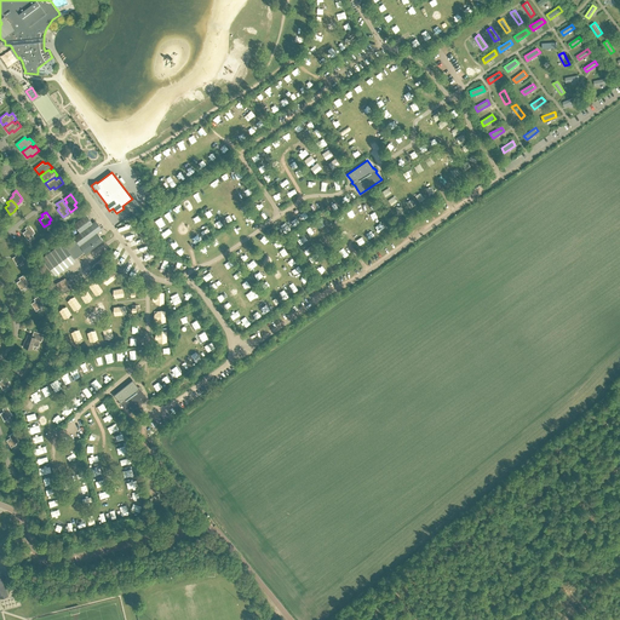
[(80,231),(75,235),(73,237),(75,239),(65,246),(62,242),(41,257),(45,262),(44,262),(52,274),(53,274),(55,275),(75,259),(74,258),(84,251),(85,252),(102,240),(97,231),(101,229),(95,220),(92,223),(86,214),(74,224),(80,231)]
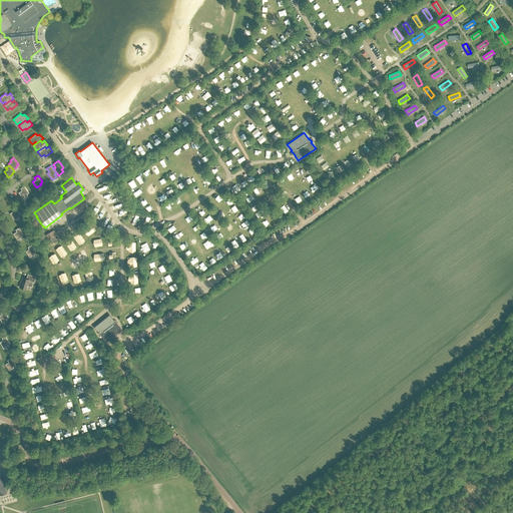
[(22,189),(18,192),(23,198),(27,194),(26,193),(29,192),(24,185),(20,188),(22,189)]
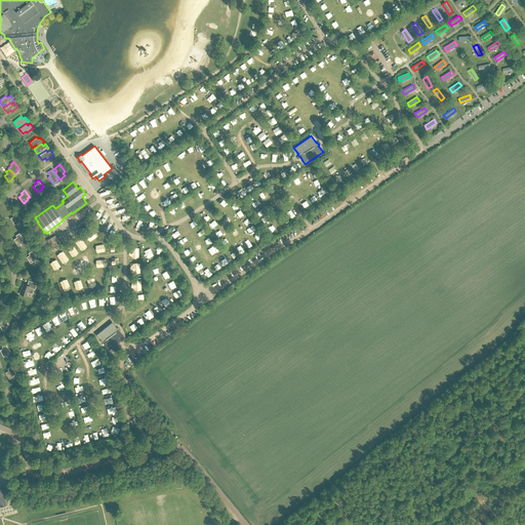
[(15,211),(12,214),(13,215),(10,217),(14,224),(18,221),(18,220),(21,218),(15,211)]
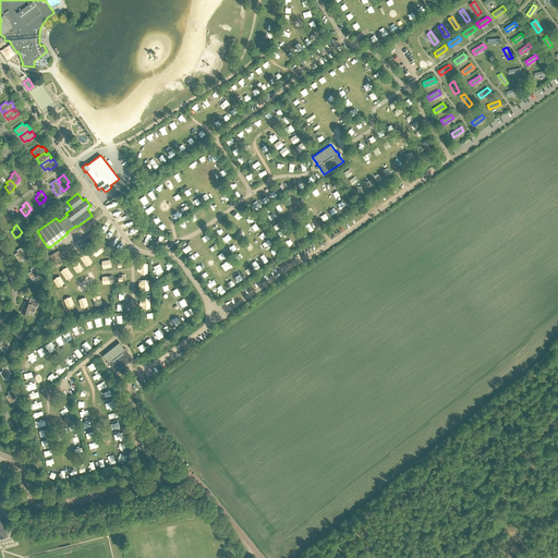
[(86,245),(96,238),(93,232),(82,240),(86,245)]
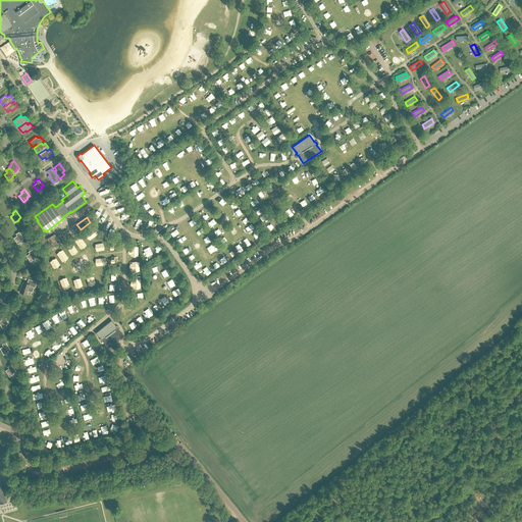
[(197,219),(190,222),(193,227),(200,224),(197,219)]
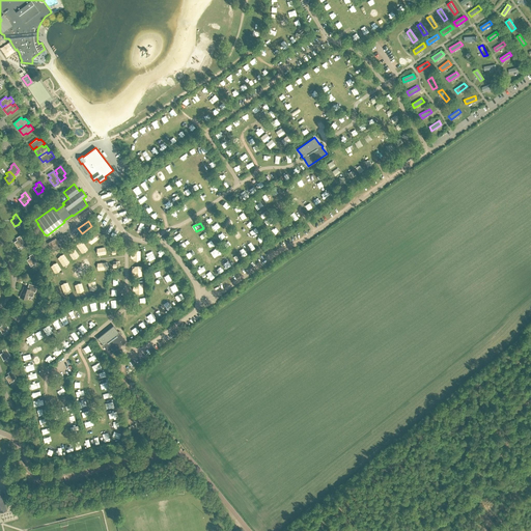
[(24,242),(20,235),(16,238),(17,240),(14,242),(18,248),(23,245),(22,244),(24,242)]
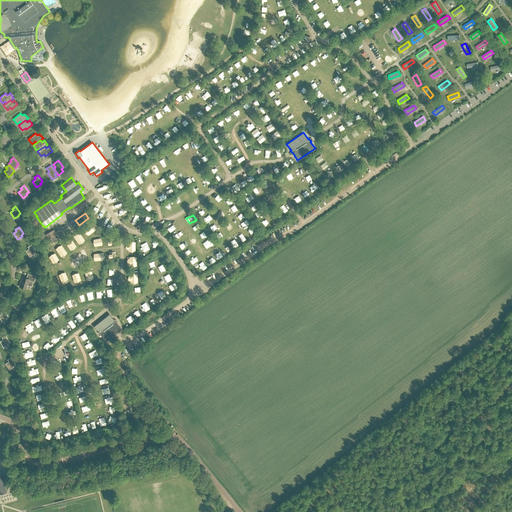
[(58,237),(54,229),(46,234),(49,239),(52,238),(53,240),(58,237)]
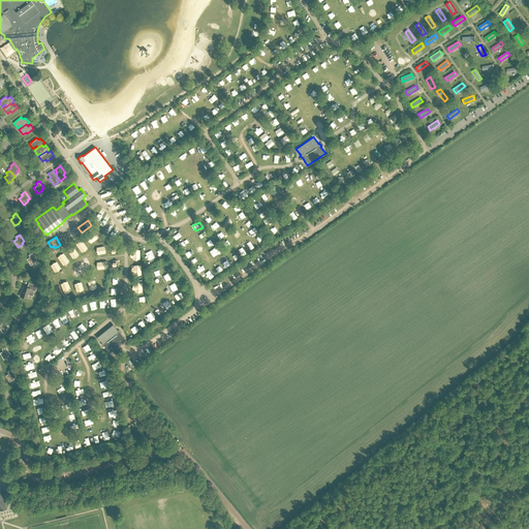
[(207,246),(214,242),(211,238),(205,242),(207,246)]
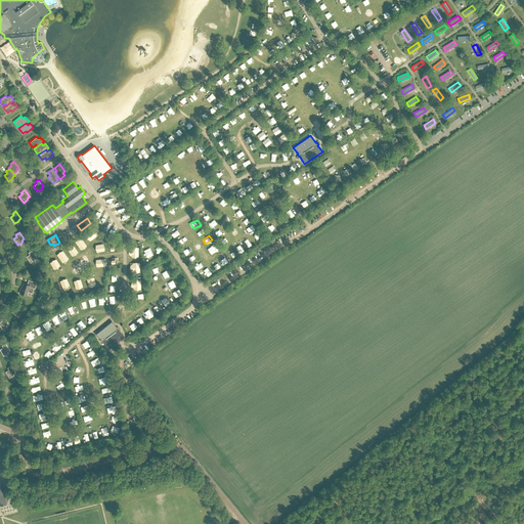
[(216,245),(209,249),(212,254),(218,249),(216,245)]
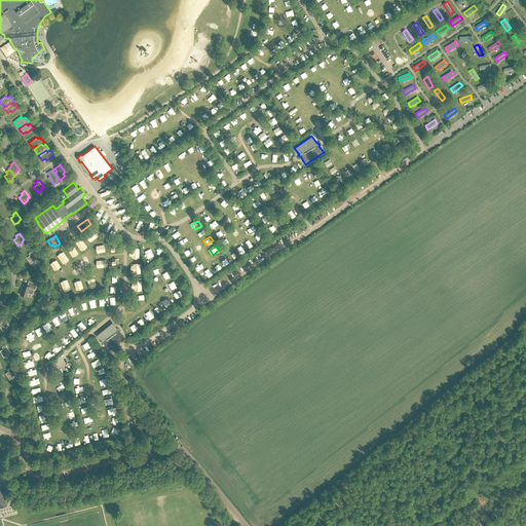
[(29,262),(30,263),(35,260),(34,259),(37,258),(32,251),(29,253),(30,255),(27,257),(30,262),(29,262)]
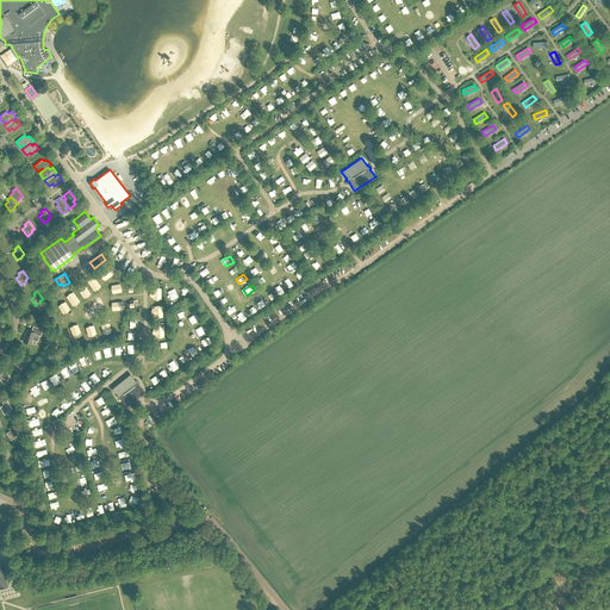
[(23,341),(31,343),(32,340),(37,341),(39,335),(41,335),(43,329),(33,325),(31,330),(26,329),(25,334),(23,341)]
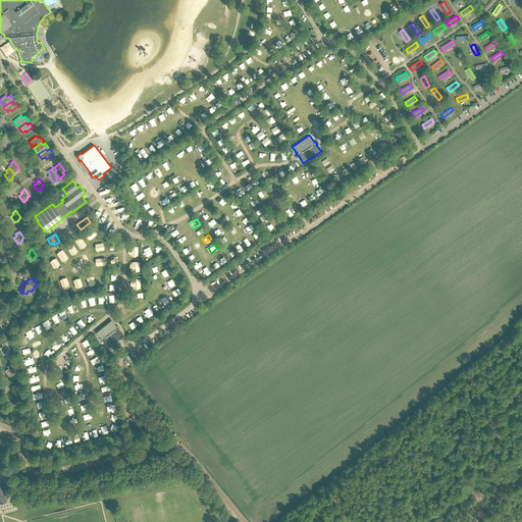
[(171,290),(177,285),(174,281),(168,285),(171,290)]
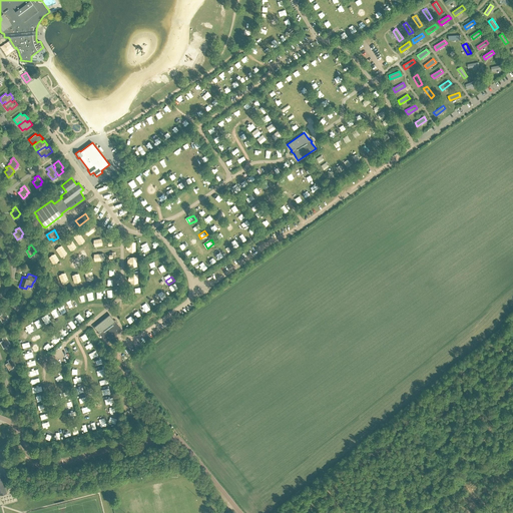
[(159,294),(163,301),(167,298),(163,292),(159,294)]
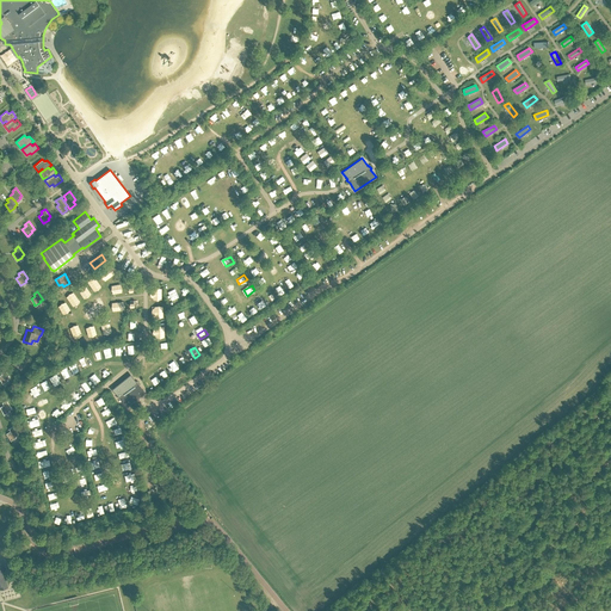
[(12,364),(22,370),(28,362),(22,357),(19,360),(17,358),(12,364)]
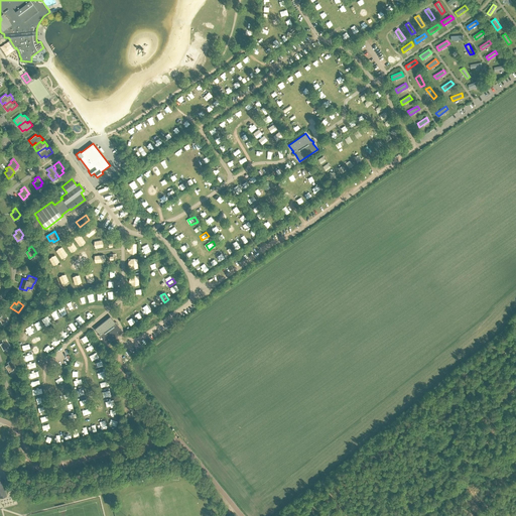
[(150,312),(148,307),(147,308),(145,305),(141,307),(145,314),(150,312)]
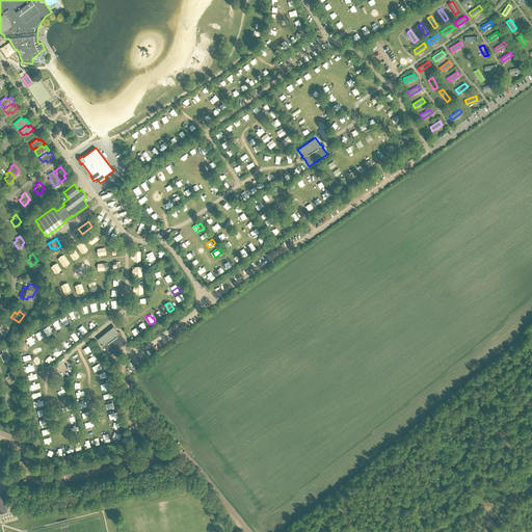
[(144,319),(139,321),(142,328),(148,326),(144,319)]
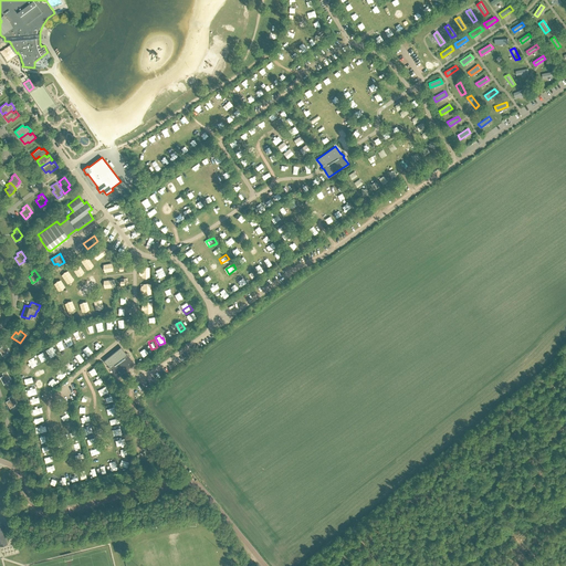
[(0,347),(0,352),(2,355),(3,355),(3,354),(7,352),(9,349),(4,342),(0,344),(2,346),(0,347)]
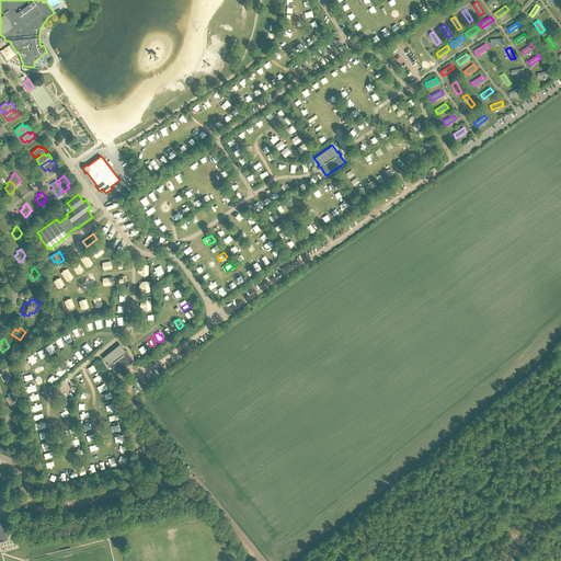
[(102,358),(107,364),(107,365),(111,368),(111,367),(116,375),(134,361),(128,354),(129,353),(126,350),(125,351),(119,344),(102,358)]
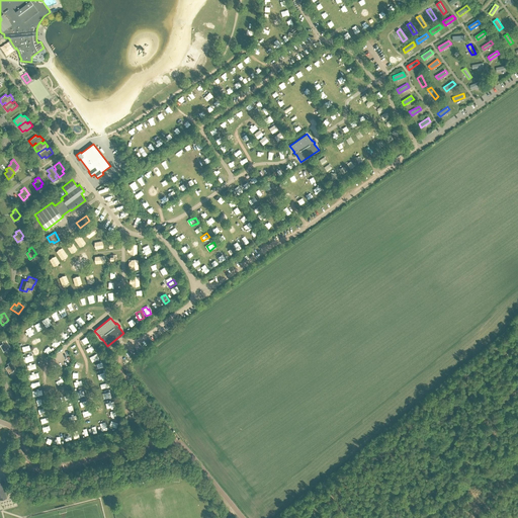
[(127,321),(131,327),(137,324),(133,318),(127,321)]
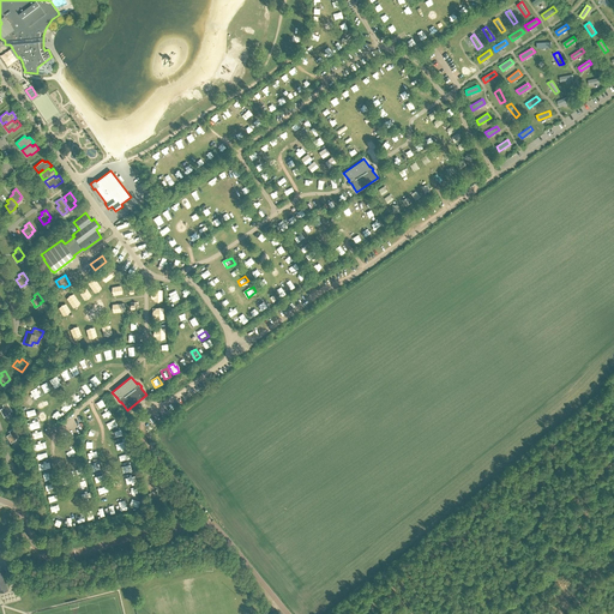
[(47,392),(53,390),(48,380),(43,383),(47,392)]
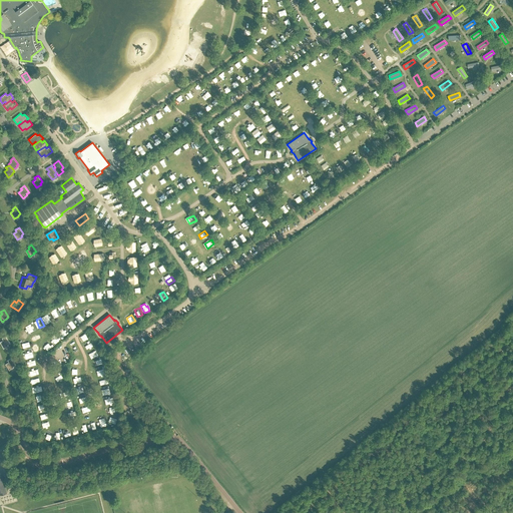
[(26,327),(30,333),(35,330),(31,324),(26,327)]
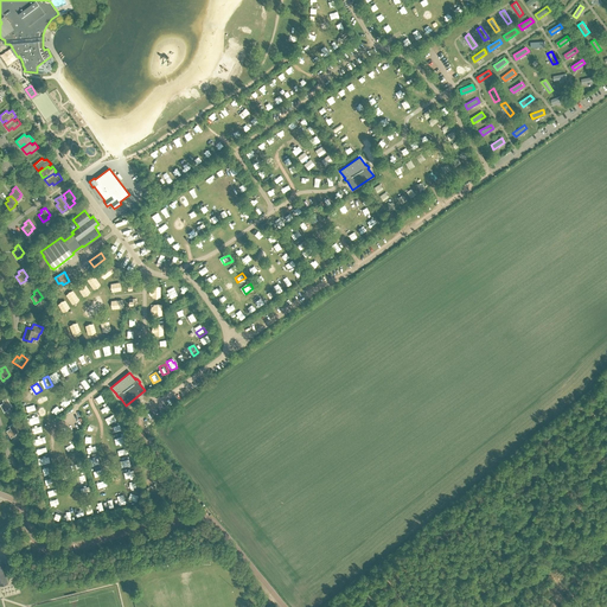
[(72,390),(77,397),(82,394),(77,388),(72,390)]
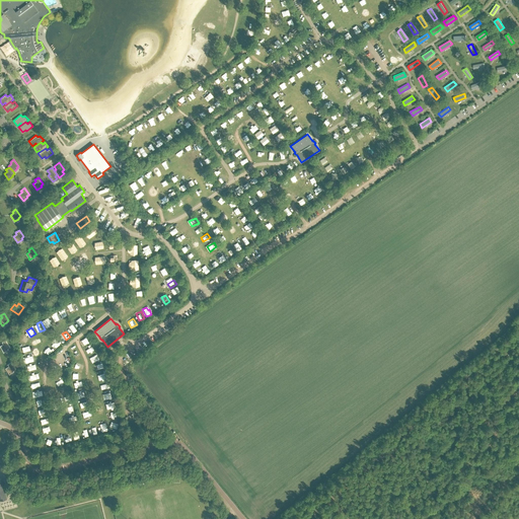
[(2,342),(3,344),(0,345),(0,346),(3,352),(8,349),(7,348),(10,347),(5,340),(2,342)]
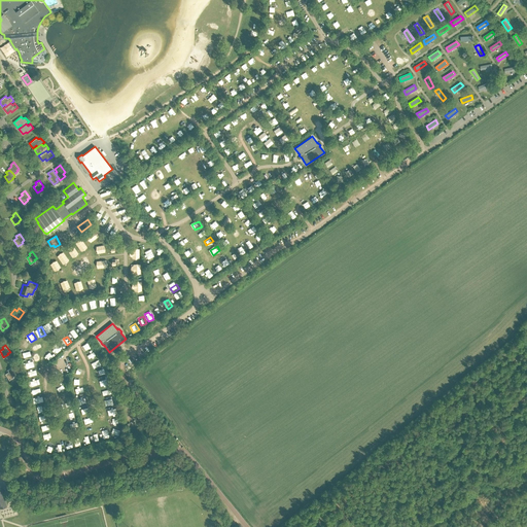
[(5,374),(9,380),(13,377),(13,376),(15,375),(11,367),(7,370),(8,372),(5,374)]
